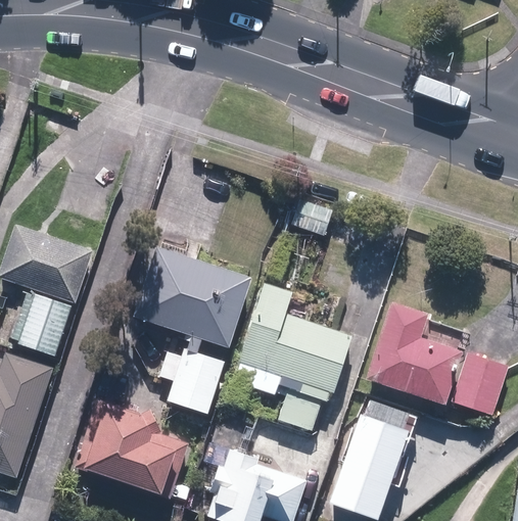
[(300,199),(292,224),(326,235),(334,210),(300,199)]
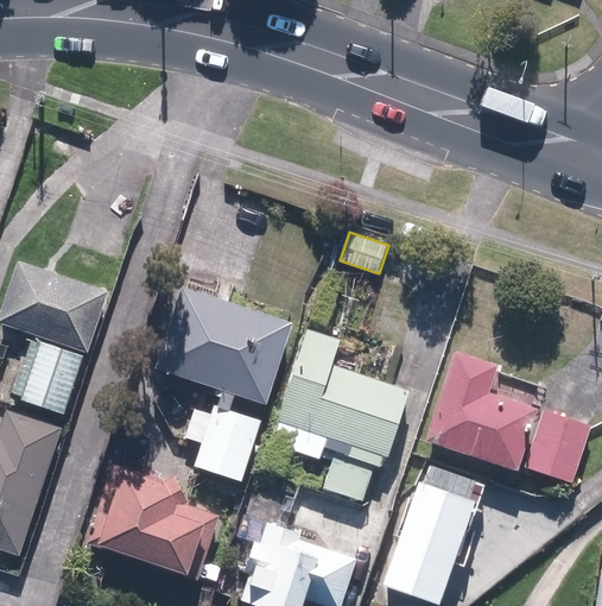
[(108,290),(18,260),(0,314),(0,321),(88,351),(108,290)]
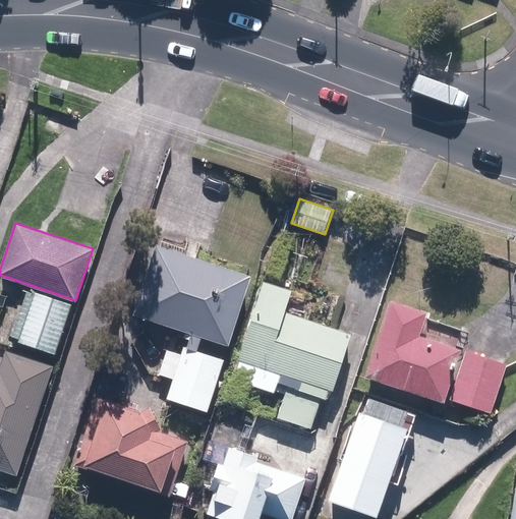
[(188,335),(184,348),(183,348),(166,399),(206,412),(223,361),(199,353),(204,340),(224,347),(248,276),(155,245),(130,314),(188,335)]
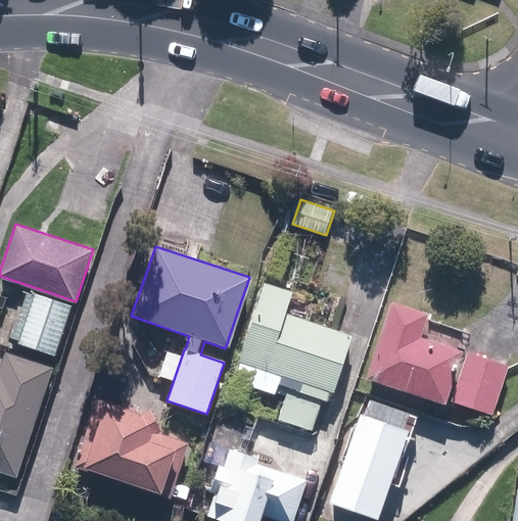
[(236,370),(327,401),(349,335),(285,313),(292,293),(265,284),(237,361),(239,361),(236,370)]
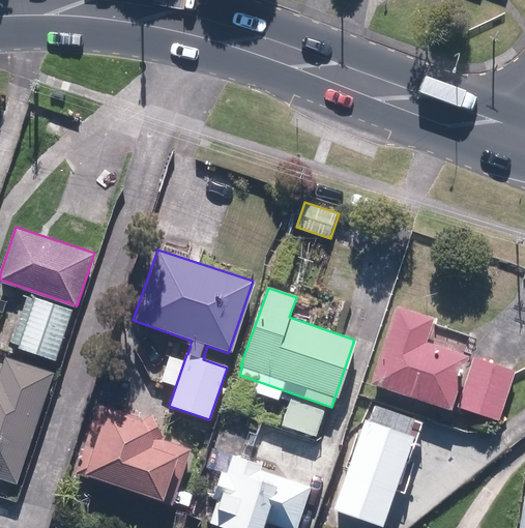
[(56,359),(73,310),(28,295),(12,342),(19,344),(18,347),(56,359)]
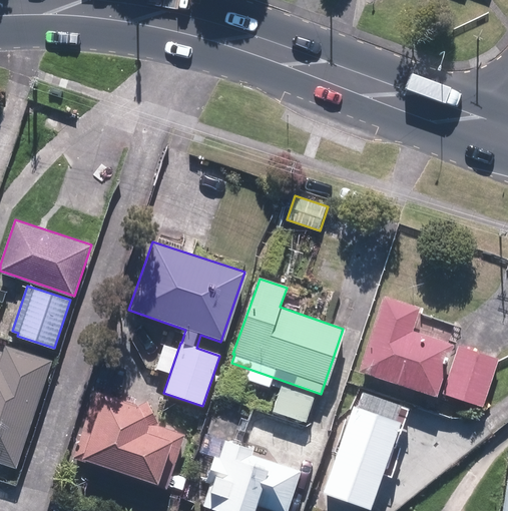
[(383,296),(358,371),(434,396),(452,344),(412,331),(419,308),(383,296)]
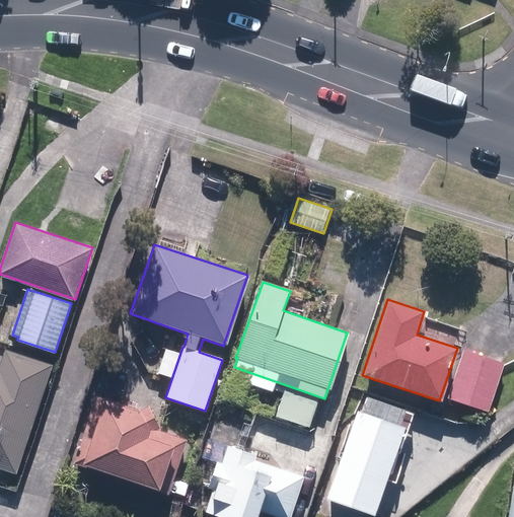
[(0,467),(16,473),(53,365),(6,349),(0,368),(0,467)]
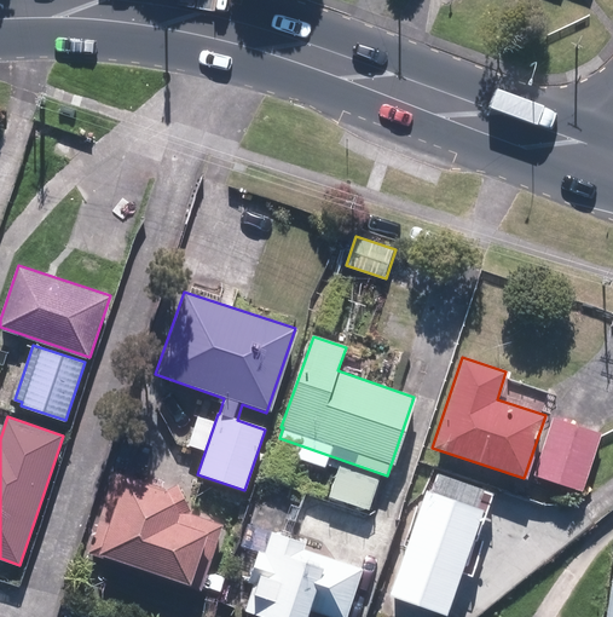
[(602,433),(554,416),(535,474),(582,491),(602,433)]
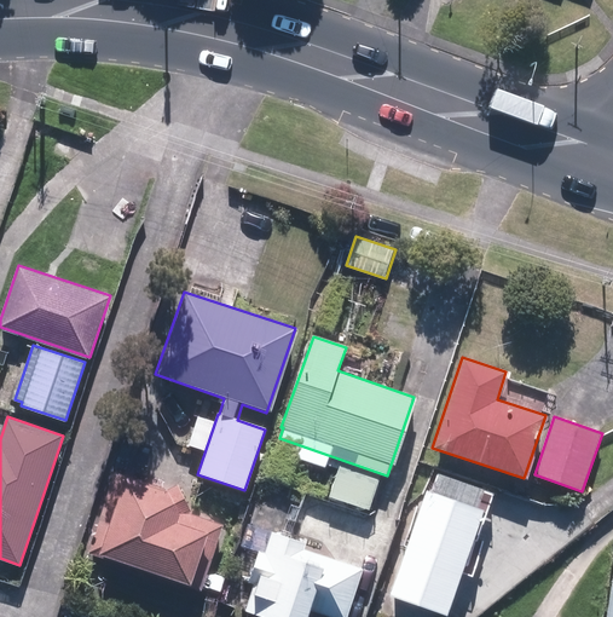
[(342,463),(329,496),(370,511),(382,478),(342,463)]
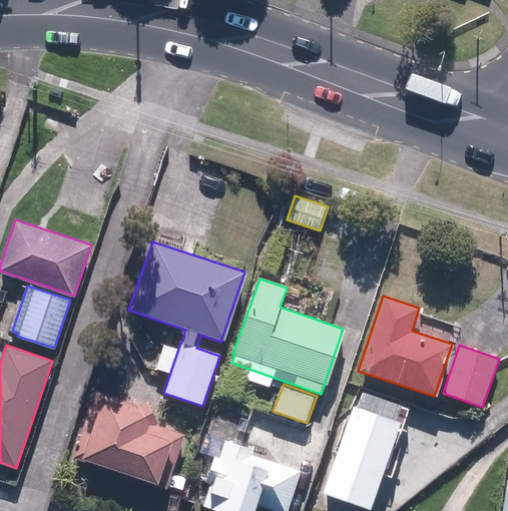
[(152,409),(96,390),(73,457),(165,489),(184,434),(148,422),(152,409)]
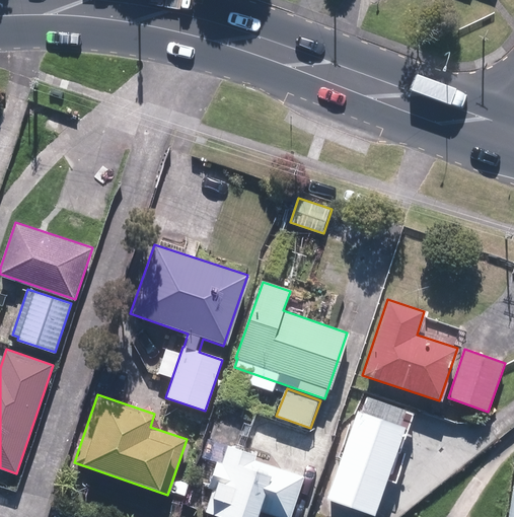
[(370,516),(383,477),(387,479),(410,414),(371,400),(365,416),(354,412),(322,500),(370,516)]
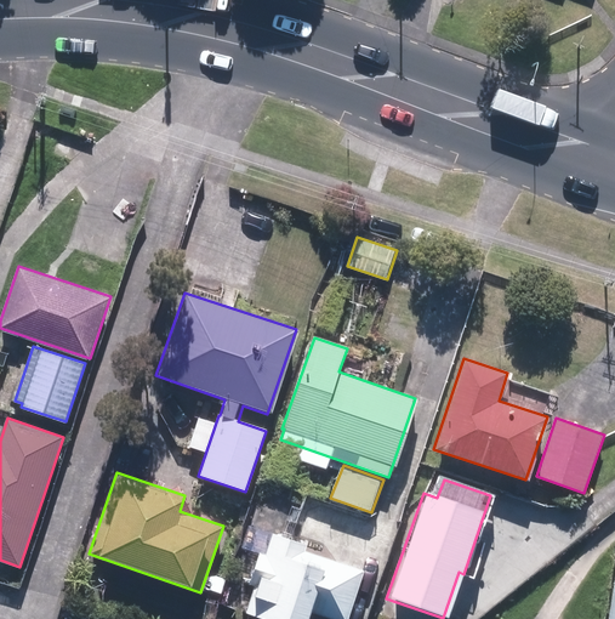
[(249,591),(254,592),(248,613),(265,618),(305,618),(307,611),(335,618),(348,618),(364,569),(307,551),(309,543),(251,524),(244,547),(261,552),(249,591)]
